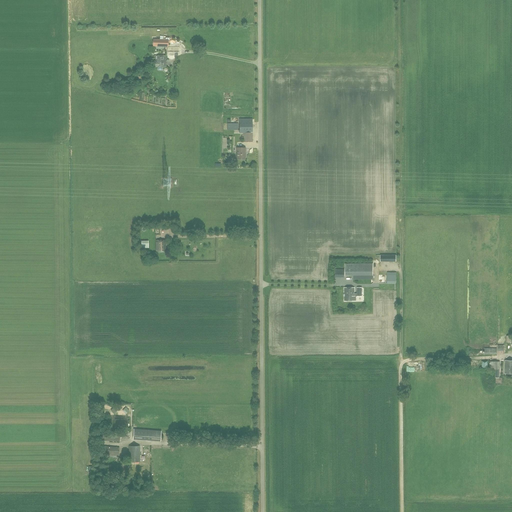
[(162,70),(162,67),(166,67),(166,57),(156,57),(156,62),(153,61),(153,67),(158,67),(158,70),(161,71),(162,70)]
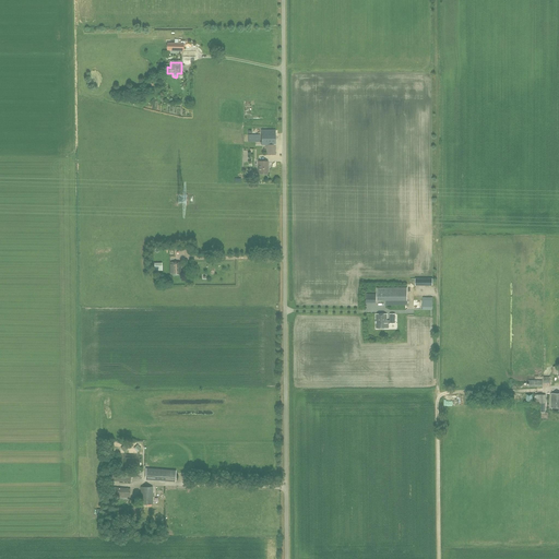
[(275,155),(275,130),(261,130),(261,145),(266,145),(266,155),(275,155)]
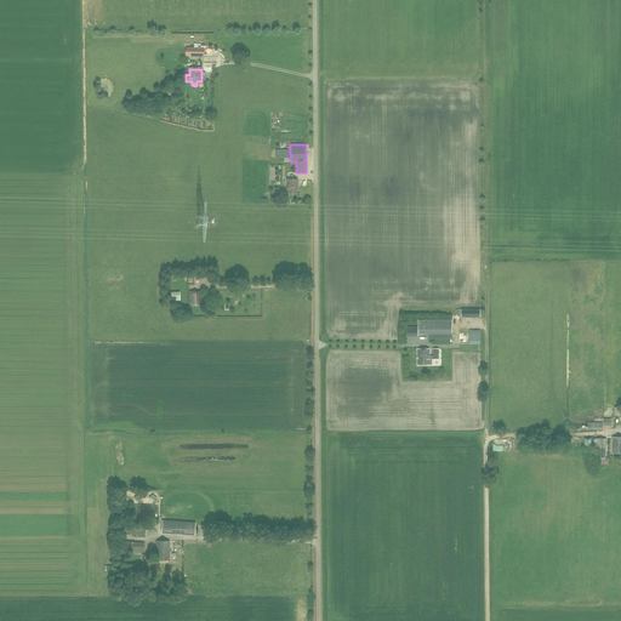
[(288,180),(288,193),(297,193),(296,186),(297,186),(297,180),(288,180)]
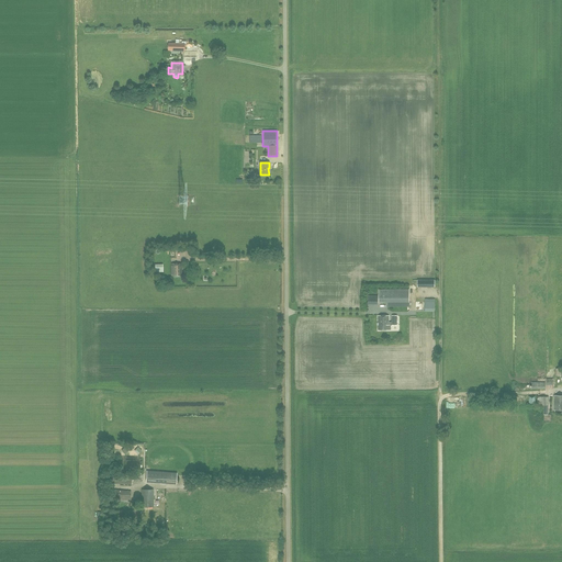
[(171,277),(181,277),(181,263),(171,263),(171,277)]
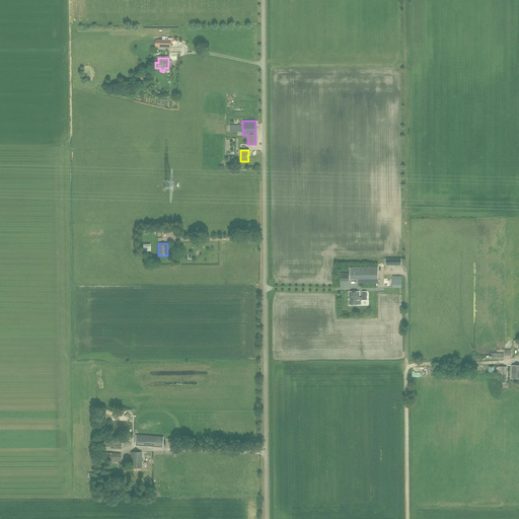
[(378,279),(378,268),(350,268),(350,279),(378,279)]
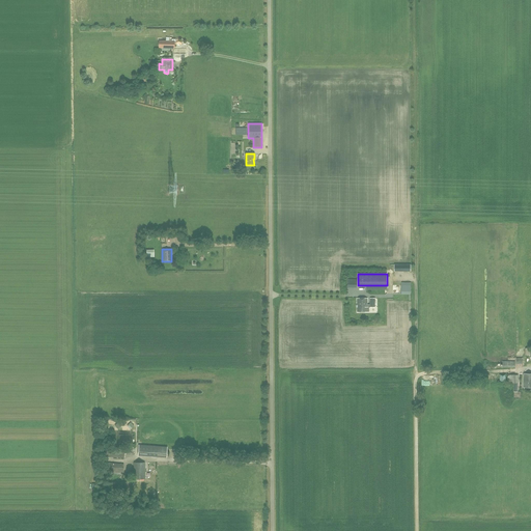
[(401,291),(401,294),(411,294),(411,286),(401,285),(401,291)]
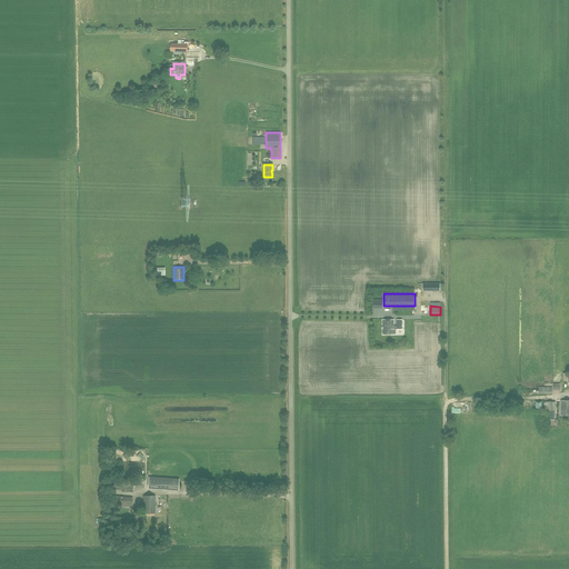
[(382,320),(382,335),(396,335),(396,329),(401,329),(402,320),(397,320),(397,327),(393,327),(393,320),(382,320)]
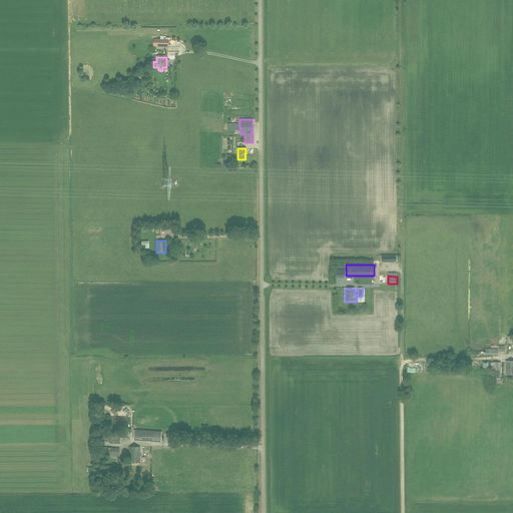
[(500,371),(500,363),(491,362),(491,370),(496,371),(500,371)]
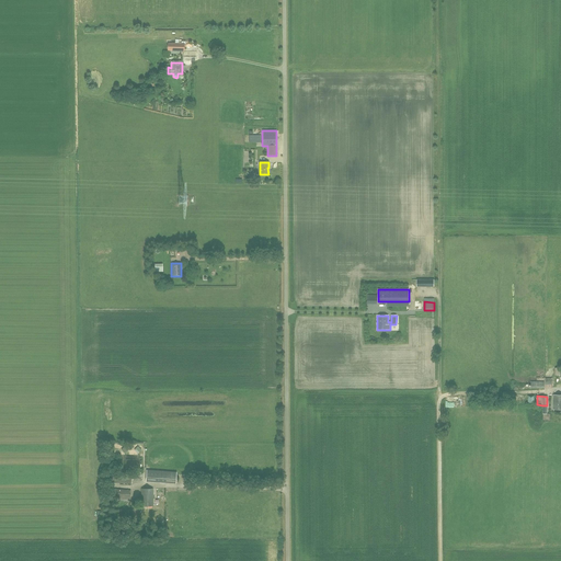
[(106,471),(105,482),(130,484),(132,473),(106,471)]
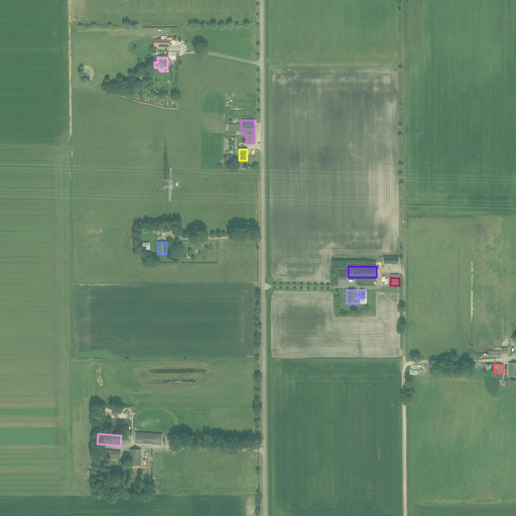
[(161,438),(153,437),(153,436),(135,434),(134,442),(152,443),(152,444),(161,445),(161,438)]
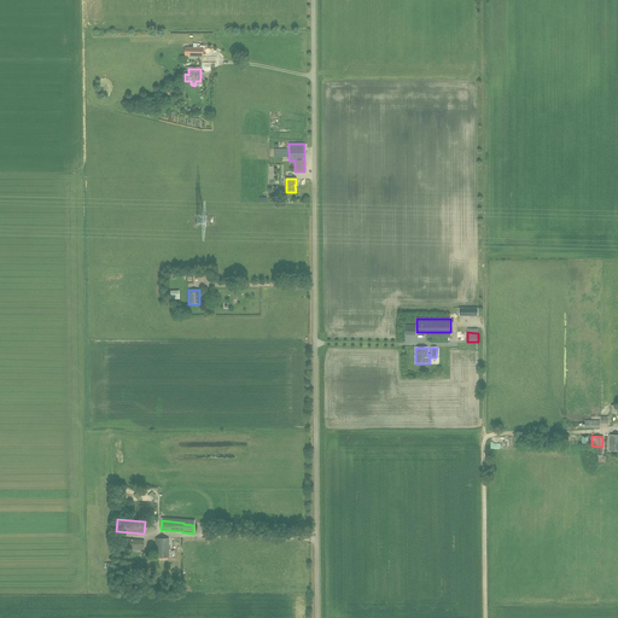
[(144,541),(117,538),(117,547),(143,549),(144,541)]
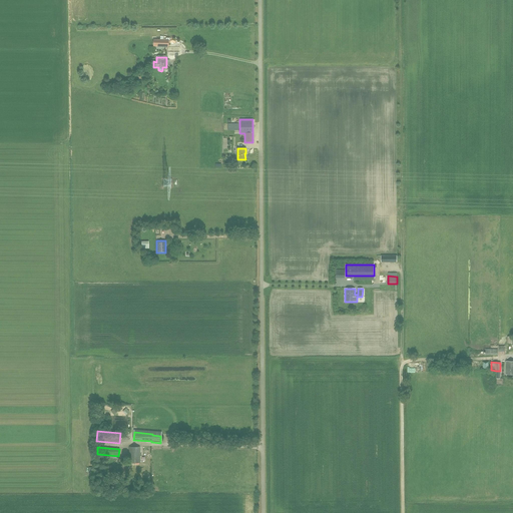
[(129,463),(140,463),(140,447),(129,447),(129,463)]
